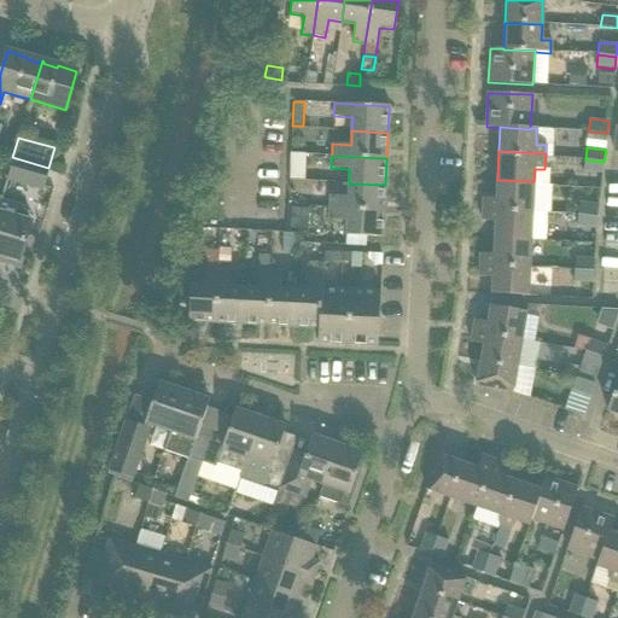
[(48,168),(12,157),(7,178),(42,187),(48,168)]
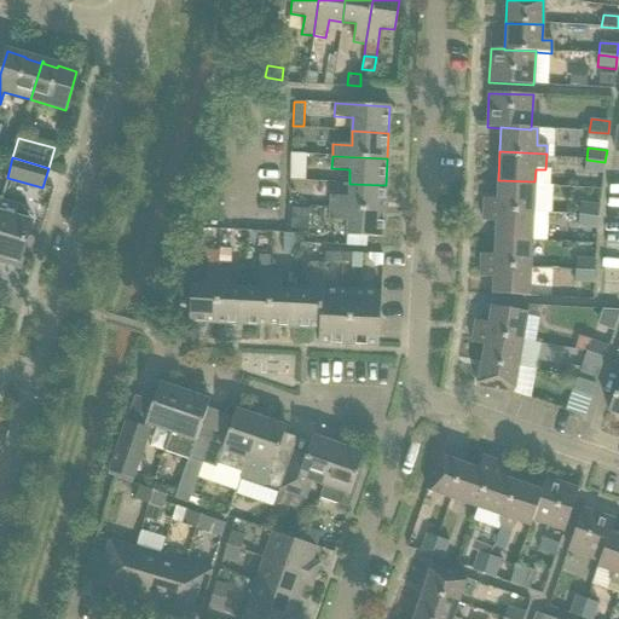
[(605,162),(586,160),(584,172),(603,174),(605,162)]
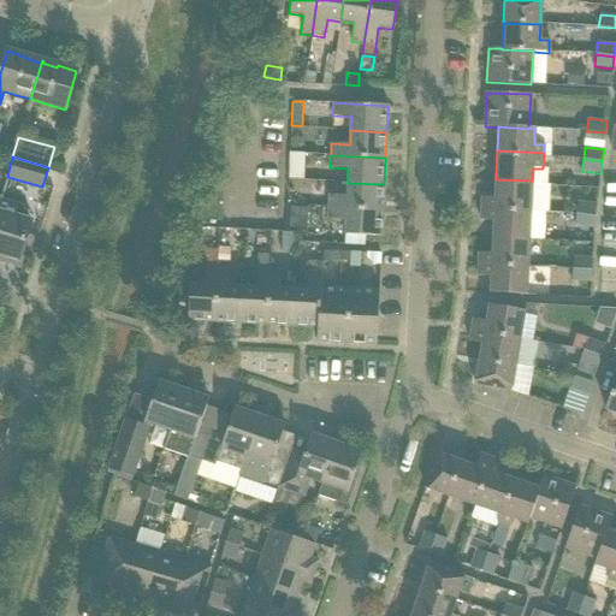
[(481,197),(480,209),(531,212),(532,181),(496,179),(495,199),(481,197)]
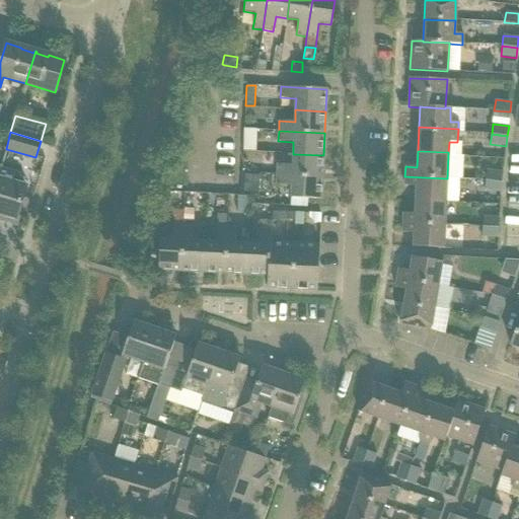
[(277,164),(277,175),(322,177),(323,155),(293,154),(292,165),(277,164)]
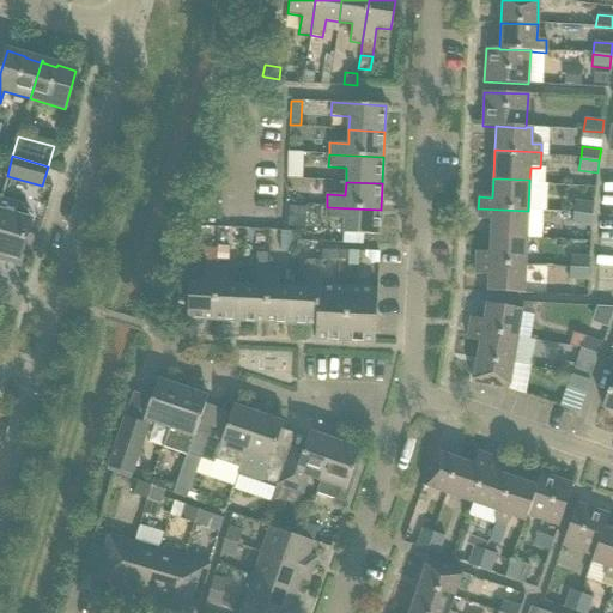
[(0,260),(16,266),(30,220),(28,219),(30,212),(23,210),(24,202),(1,195),(0,200),(0,260)]
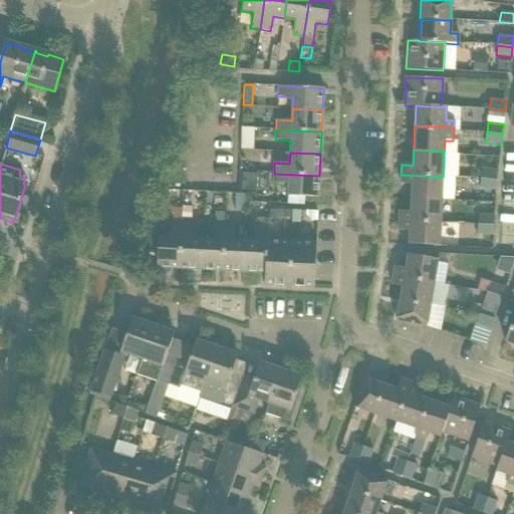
[(482,169),(481,179),(496,181),(498,170),(482,169)]
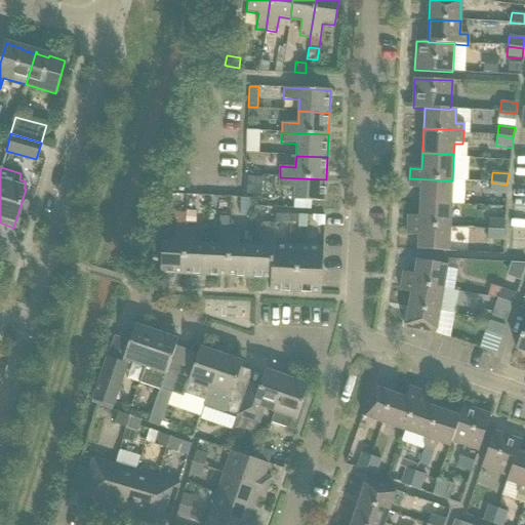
[(247,175),(245,195),(261,196),(263,177),(247,175)]
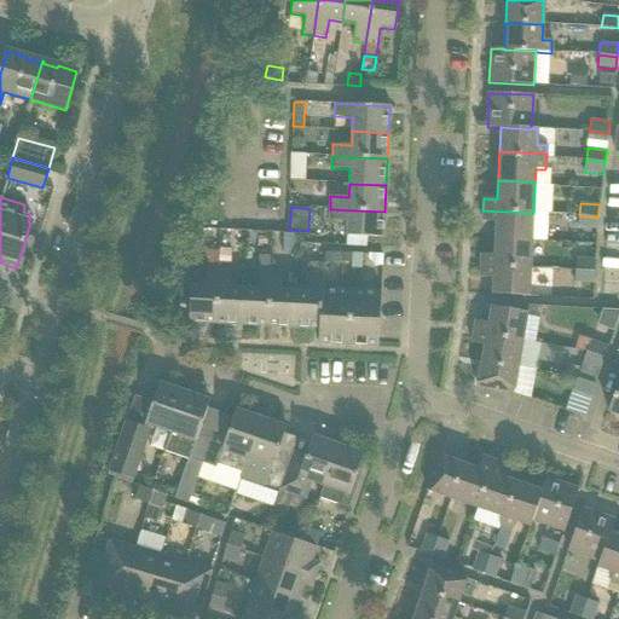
[(385,212),(330,209),(329,221),(347,221),(347,236),(383,238),(385,212)]
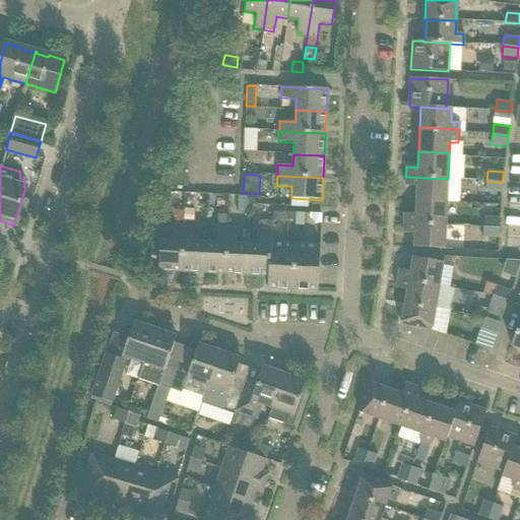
[(416,187),(415,199),(447,201),(448,179),(405,177),(405,186),(416,187)]
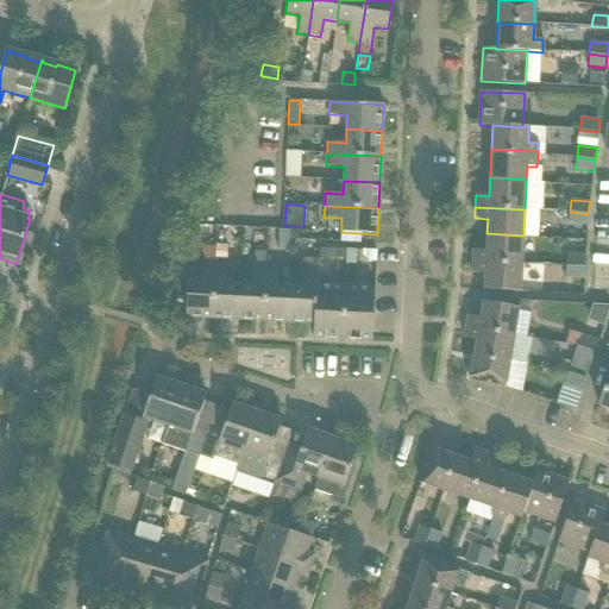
[(588,214),(570,212),(569,224),(586,226),(588,214)]
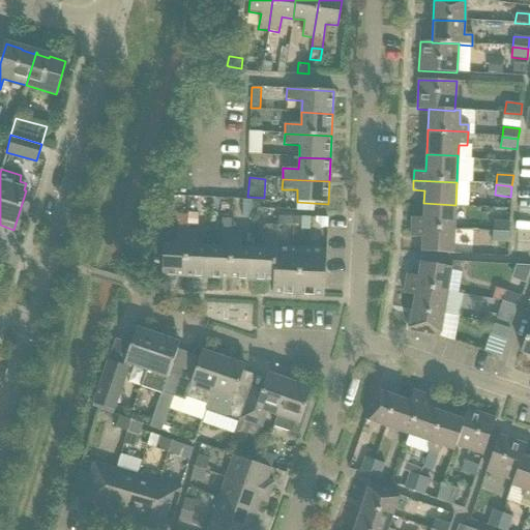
[(242,199),(242,216),(254,216),(255,200),(242,199)]
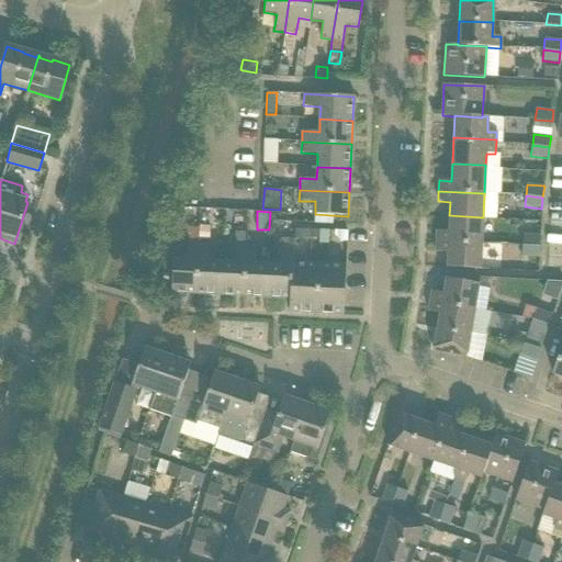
[(436,231),(436,240),(482,244),(483,217),(449,215),(449,232),(436,231)]
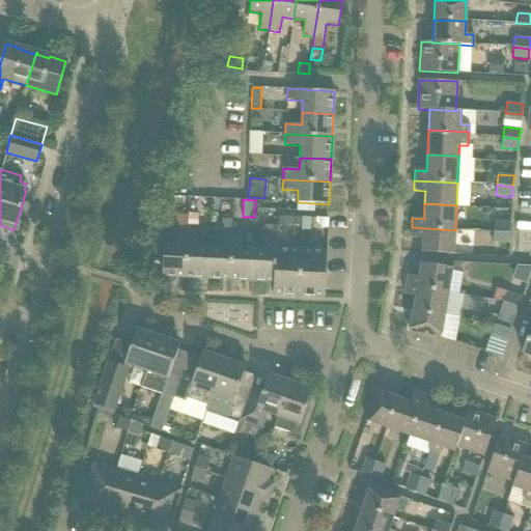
[(189,211),(188,224),(198,224),(199,212),(189,211)]
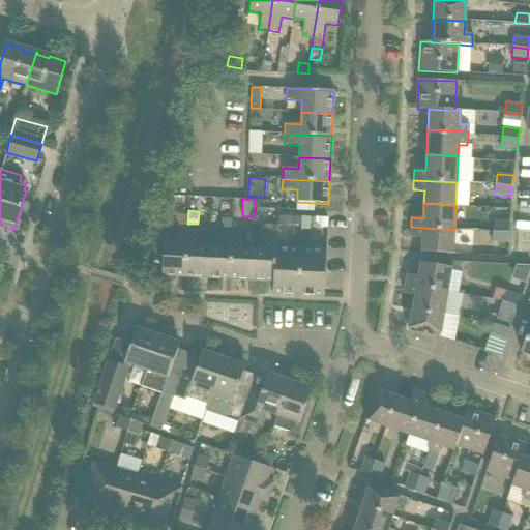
[(277,226),(293,226),(294,216),(277,215),(277,226)]
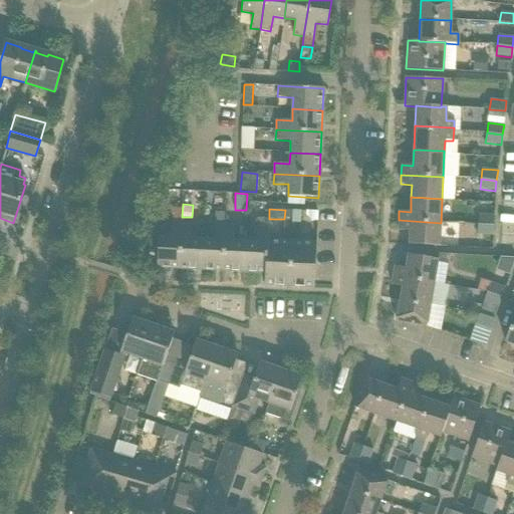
[(292,222),(301,222),(301,211),(293,210),(292,222)]
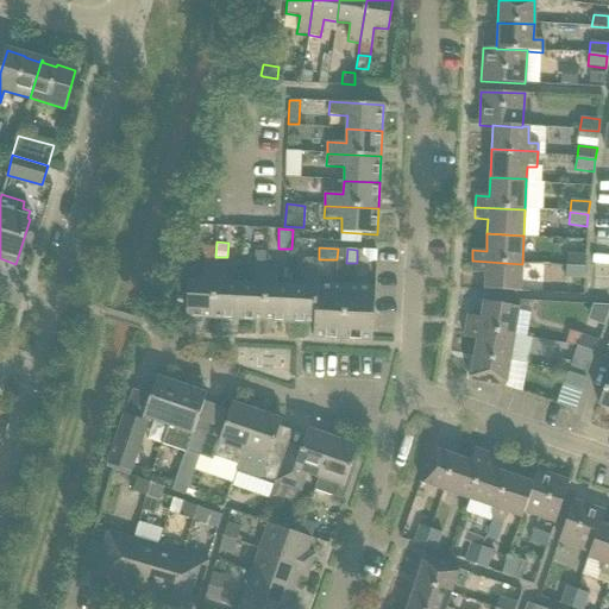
[(263,321),(267,257),(267,252),(265,252),(265,250),(257,250),(257,252),(255,252),(255,267),(253,267),(252,284),(239,284),(238,320),(263,321)]
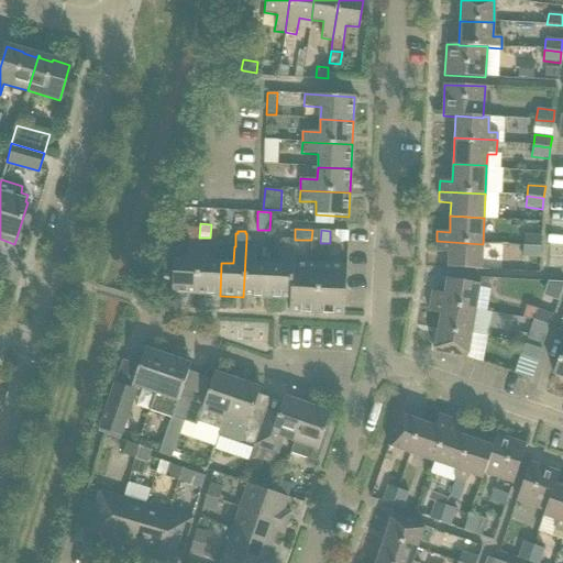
[(527,235),(527,247),(541,247),(541,235),(527,235)]
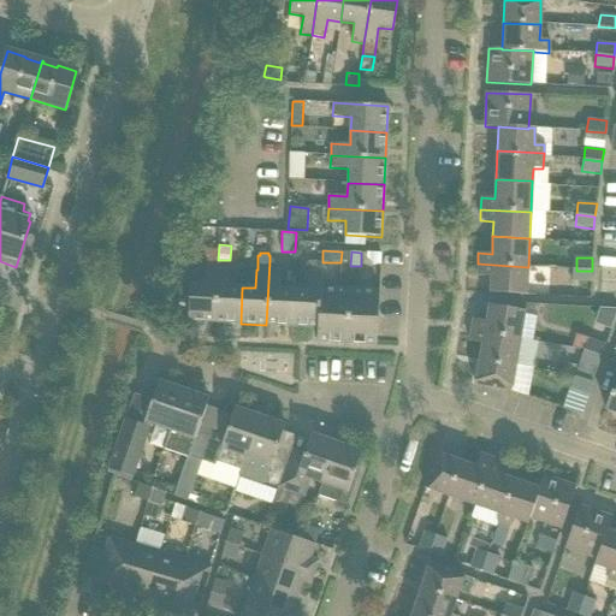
[(266,325),(292,326),(294,290),(280,289),(282,271),(279,271),(280,260),(270,260),(266,325)]
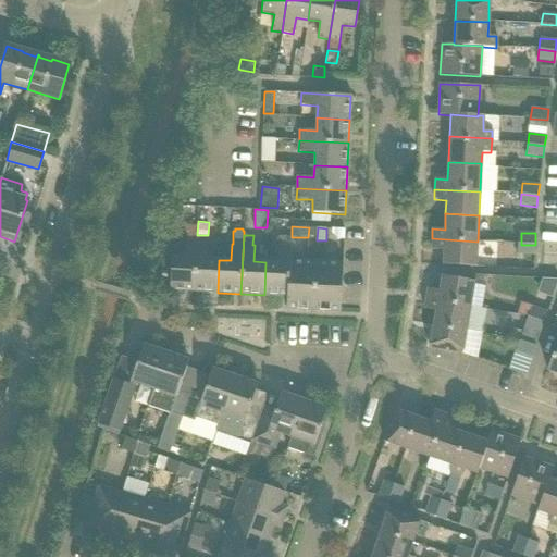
[(264,295),(287,296),(288,260),(289,260),(292,236),(280,235),(279,263),(265,262),(264,295)]
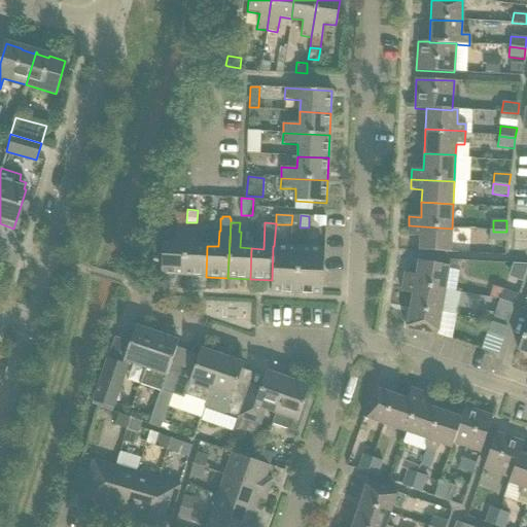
[(452,229),(409,225),(409,236),(420,237),(419,251),(451,252),(452,229)]
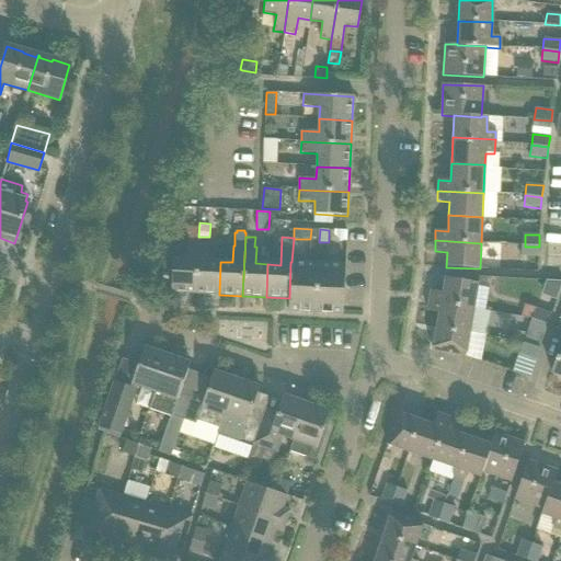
[(171,293),(195,294),(197,244),(186,243),(185,260),(172,260),(172,272),(171,293)]
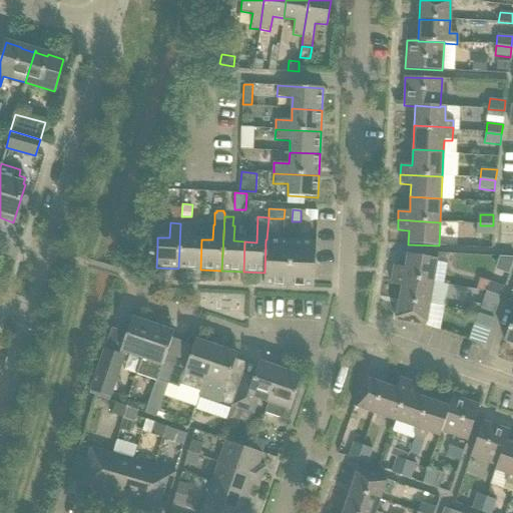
[(178,269),(200,270),(201,239),(190,238),(190,223),(180,223),(178,269)]
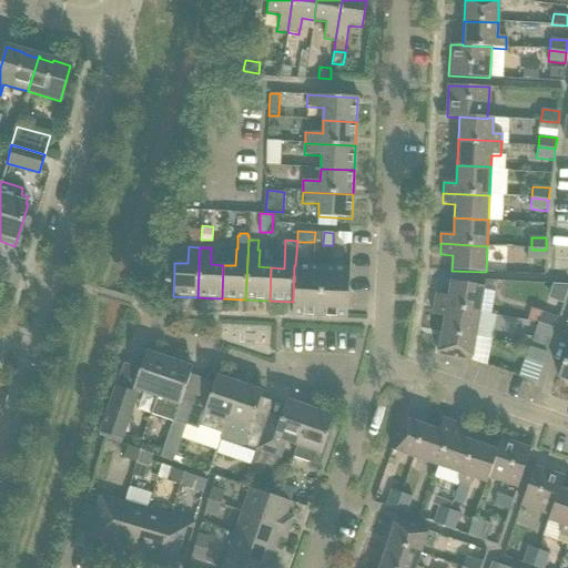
[(546,250),(531,250),(531,261),(545,261),(546,250)]
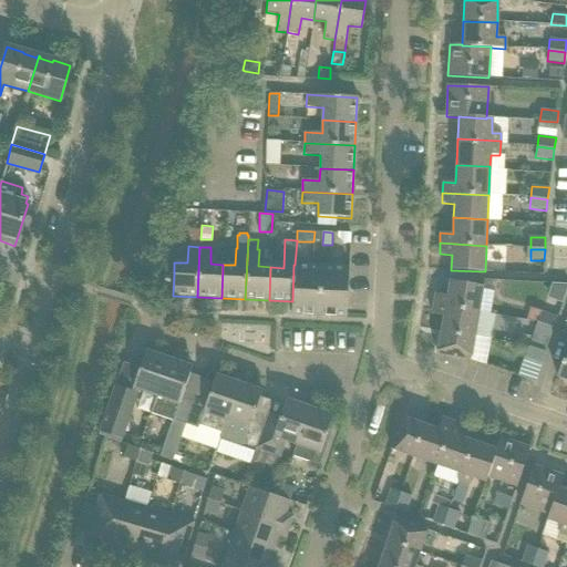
[(294,265),(292,301),(291,315),(292,315),(294,307),(298,307),(297,315),(340,317),(341,309),(346,309),(344,318),(347,318),(349,268),(295,265),(294,265)]
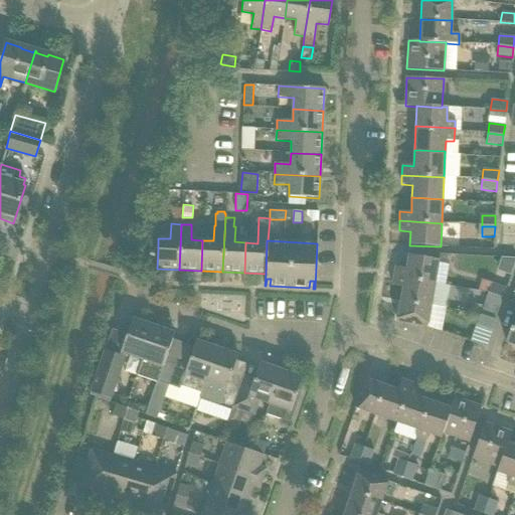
[(395,267),(393,276),(436,283),(439,261),(408,254),(406,269),(395,267)]
